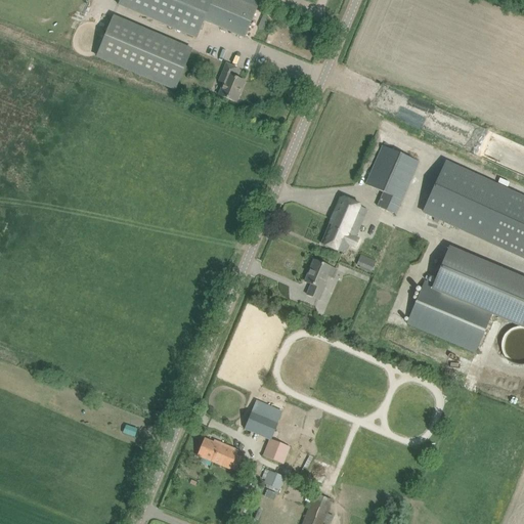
[(257,8),(237,0),(120,0),(119,5),(197,38),(204,20),(244,38),(257,8)]
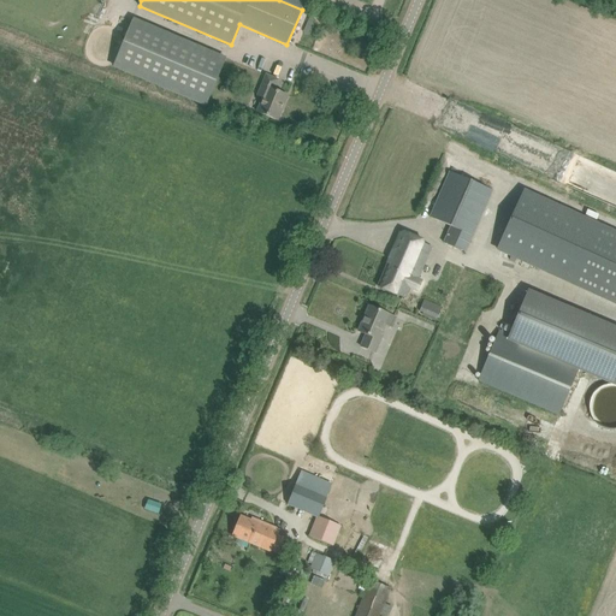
[(225,58),(134,19),(113,67),(205,106),(225,58)]
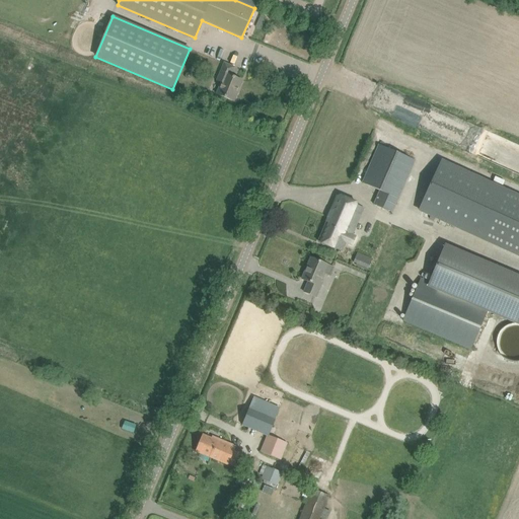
[(224,77),(217,94),(233,101),(242,80),(230,76),(233,67),(224,63),(219,75),(224,77)]
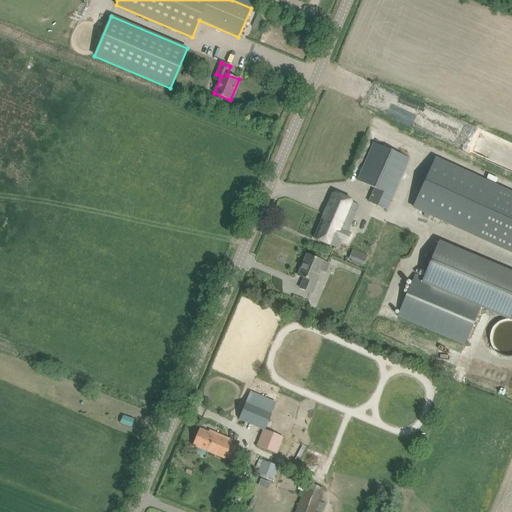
[(375,188),(368,202),(386,210),(408,158),(374,143),(358,180),(375,188)]
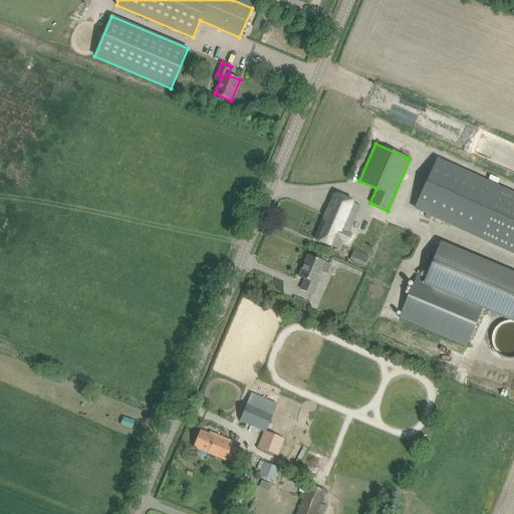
[(513,195),(437,160),(416,207),(513,252),(513,195)]
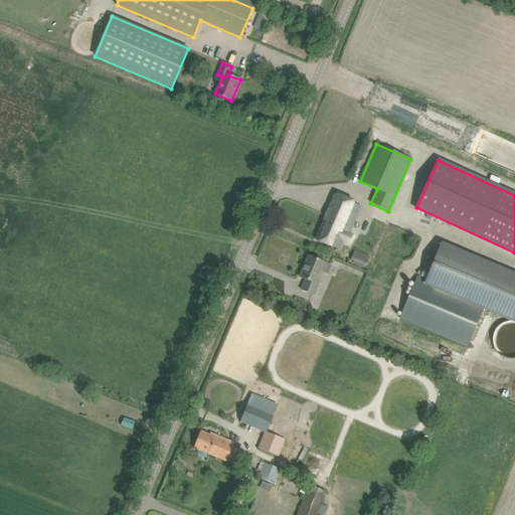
[(316,239),(325,243),(338,249),(345,232),(349,234),(361,206),(335,195),(316,239)]
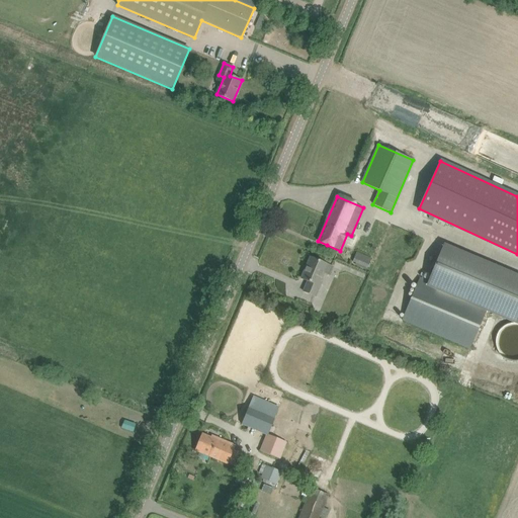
[(517,276),(444,246),(436,265),(429,282),(421,278),(403,321),(471,349),(489,308),(517,320),(517,276)]
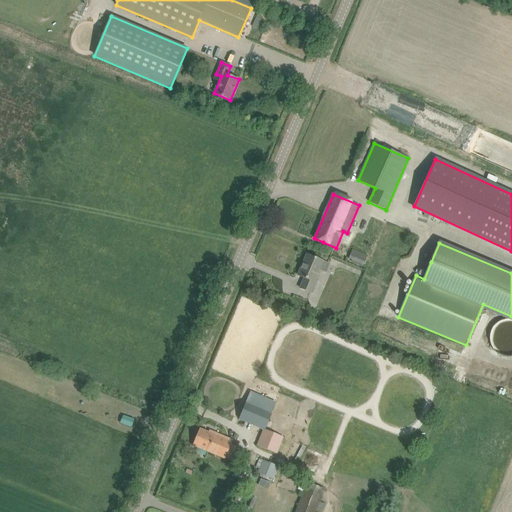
[(363,264),(367,254),(352,248),(348,258),(363,264)]
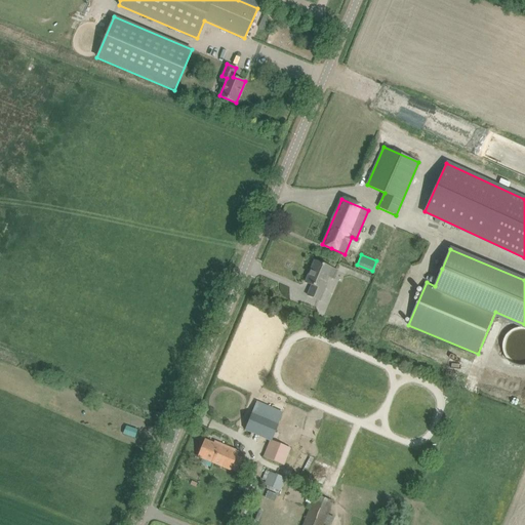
[(312,285),(308,295),(319,300),(326,285),(325,284),(328,276),(333,278),(337,271),(315,260),(306,283),(312,285)]
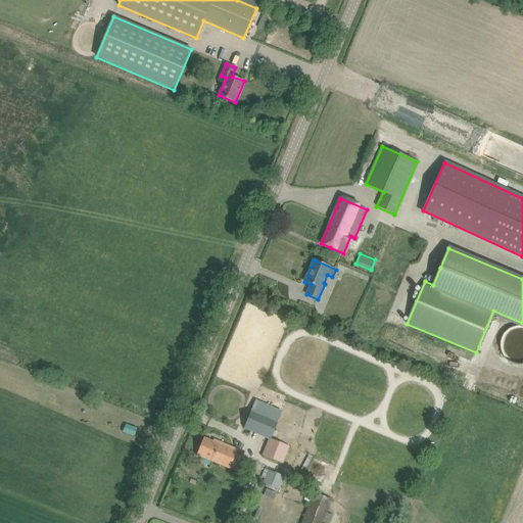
[(514,364),(516,364),(518,364),(519,365),(521,364),(522,364),(522,326),(522,327),(521,327),(519,326),(518,327),(516,327),(515,327),(513,328),(512,328),(510,329),(509,330),(507,331),(506,332),(505,333),(504,334),(503,336),(503,337),(502,339),(501,340),(501,342),(501,343),(501,345),(501,347),(501,348),(501,350),(502,351),(503,353),(503,354),(504,357),(505,358),(506,359),(507,360),(509,361),(510,362),(511,363),(513,363),(514,364)]
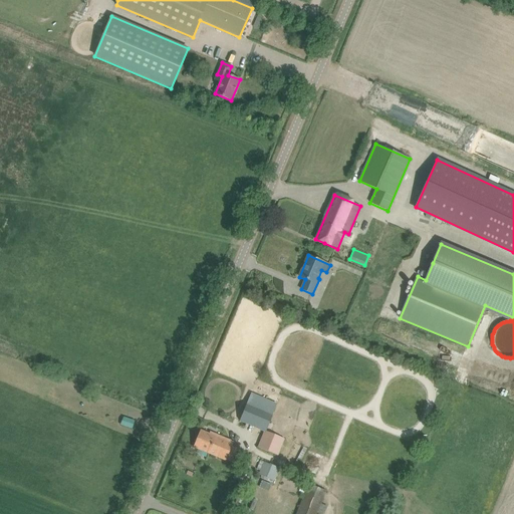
[(257,447),(277,456),(283,437),(266,431),(276,405),(251,395),(240,421),(264,431),(257,447)]
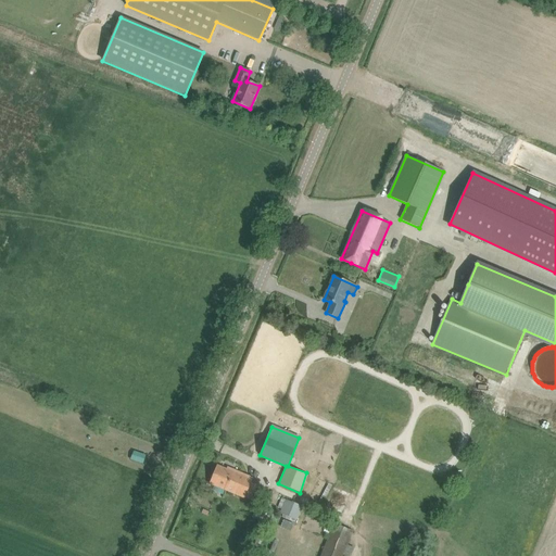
[(210,483),(244,498),(253,478),(227,467),(226,469),(217,466),(210,483)]
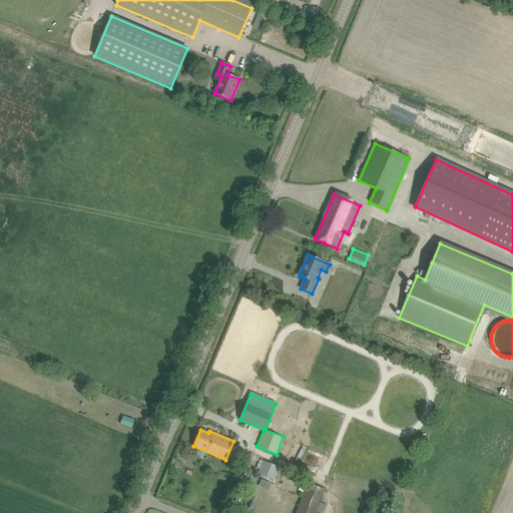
[(273,480),(279,467),(264,461),(259,474),(273,480)]
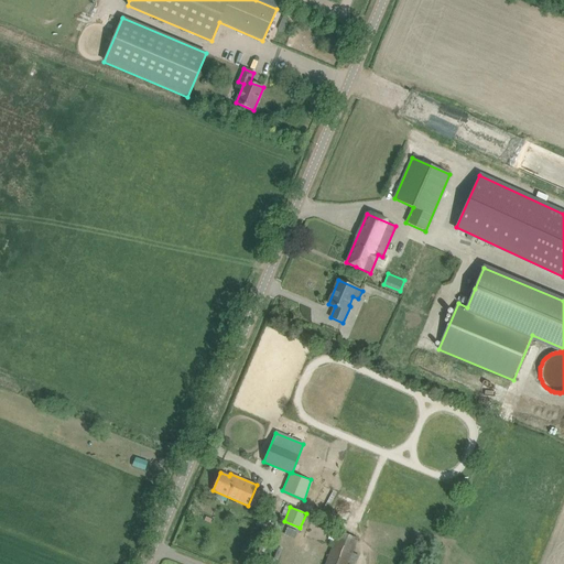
[(324,563),(346,563),(357,539),(338,531),(324,563)]
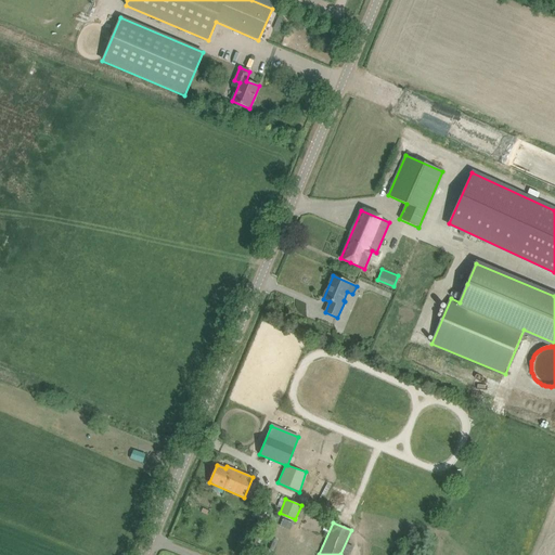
[(256,533),(252,543),(258,546),(262,537),(256,533)]
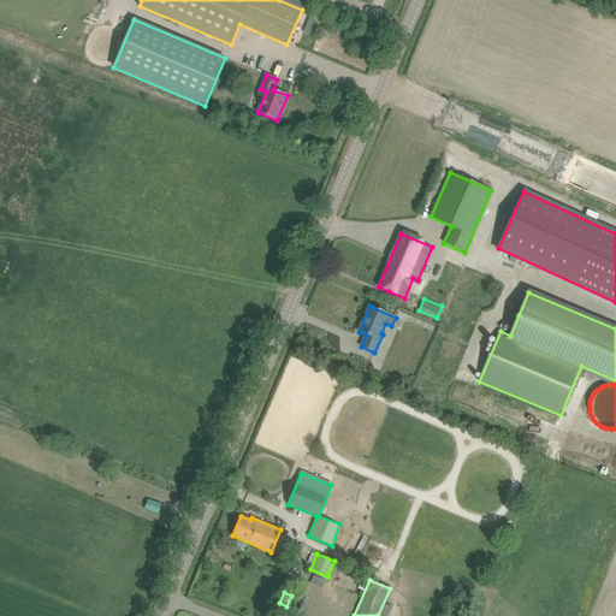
All buildings are outlined.
